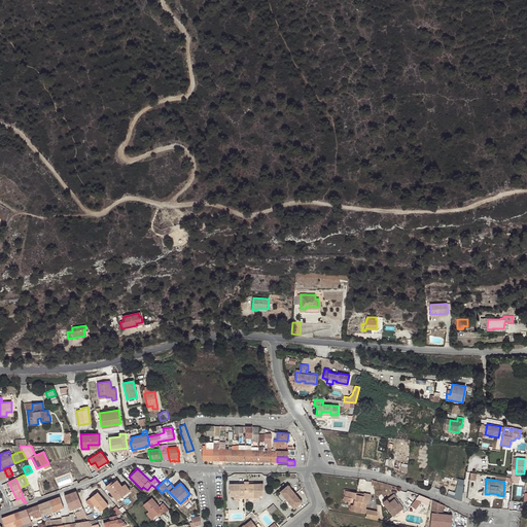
[(130,491),(126,484),(121,486),(117,480),(112,484),(111,482),(106,486),(116,500),(130,491)]
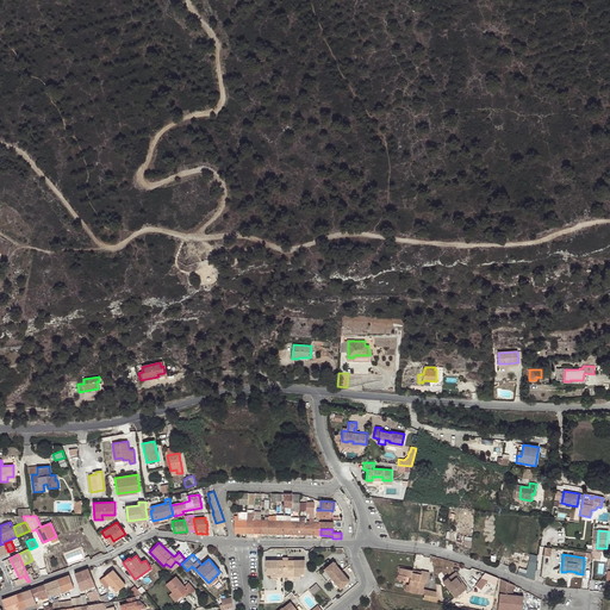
[(287,560),(287,558),(282,558),(282,560),(275,560),(266,560),(266,574),(271,574),(271,577),(277,577),(277,571),(282,571),(282,568),(287,567),(287,560)]
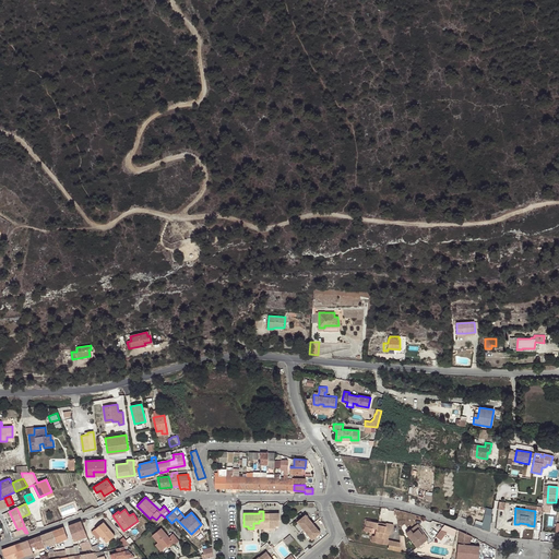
[(259,528),(264,528),(264,522),(269,522),(270,528),(275,528),(275,526),(280,526),(280,513),(271,513),(263,513),(263,520),(259,521),(259,523),(259,528)]
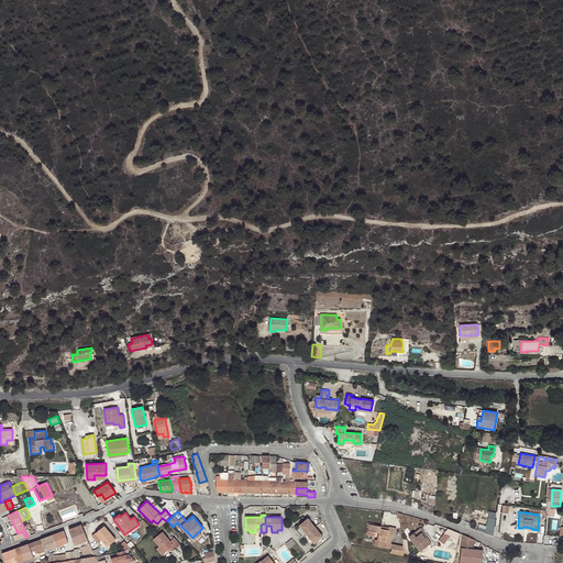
[(477,530),(494,533),(497,519),(488,517),(486,525),(479,523),(477,530)]
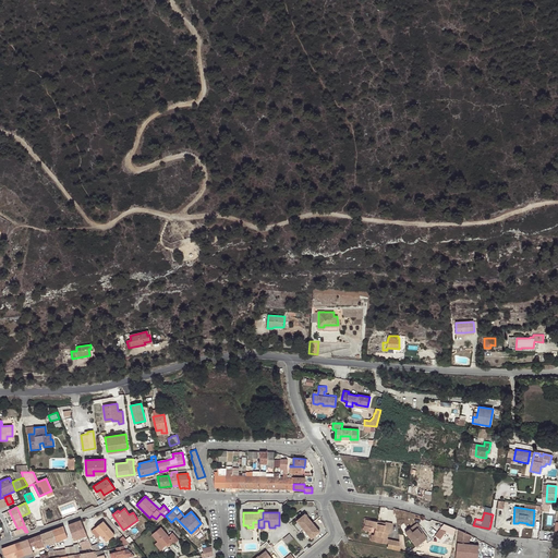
[(319,532),(304,513),(296,521),(311,538),(319,532)]
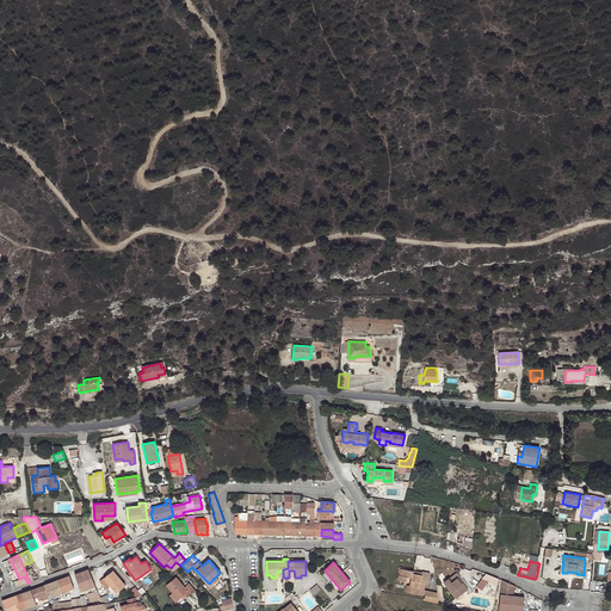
[(94,586),(88,569),(74,574),(80,590),(86,587),(87,590),(94,586)]
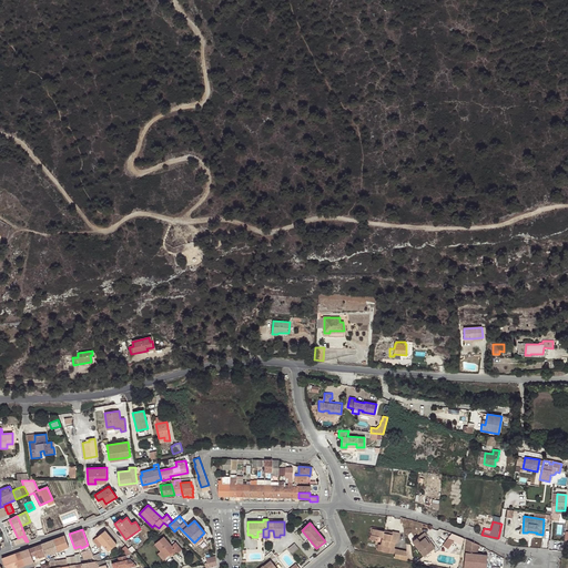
[(392,533),(392,535),(384,533),(384,531),(375,529),(374,536),(371,535),(371,539),(375,540),(377,540),(378,537),(383,537),(381,545),(378,545),(377,550),(393,554),(395,543),(397,543),(399,534),(392,533)]
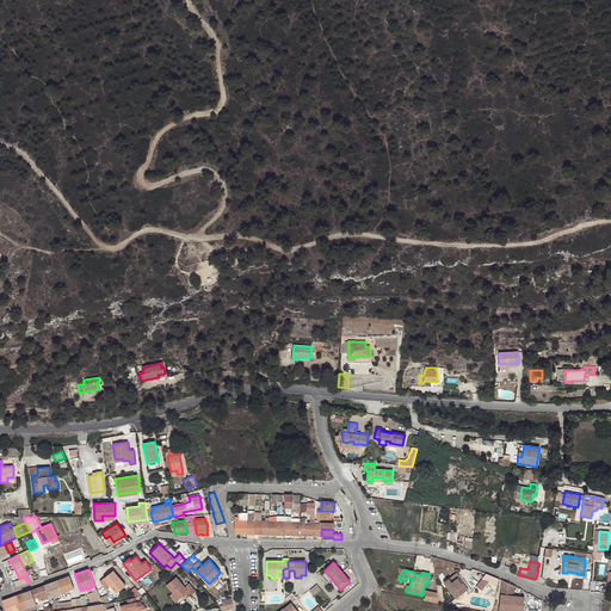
[(110,586),(113,590),(115,588),(117,592),(123,587),(122,586),(124,584),(112,571),(100,581),(106,588),(110,586)]
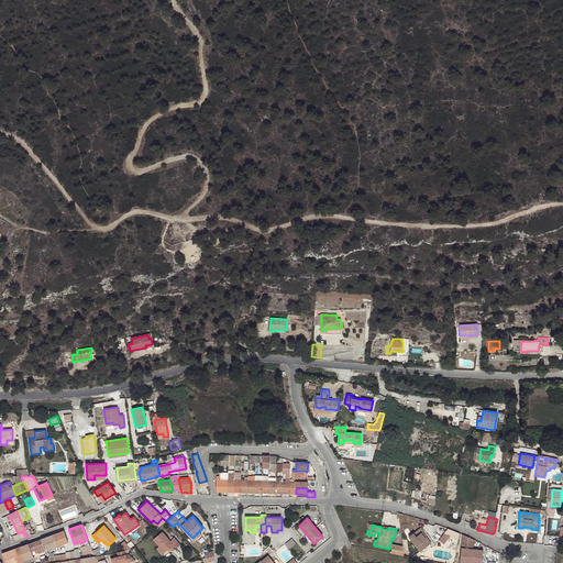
[(421,533),(423,531),(421,528),(408,537),(419,551),(430,544),(421,533)]
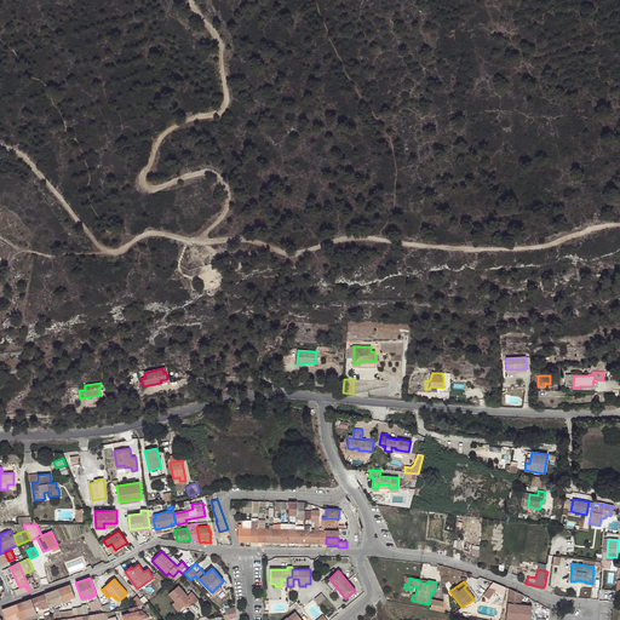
[(494,583),(492,581),(489,590),(505,596),(506,587),(494,583)]
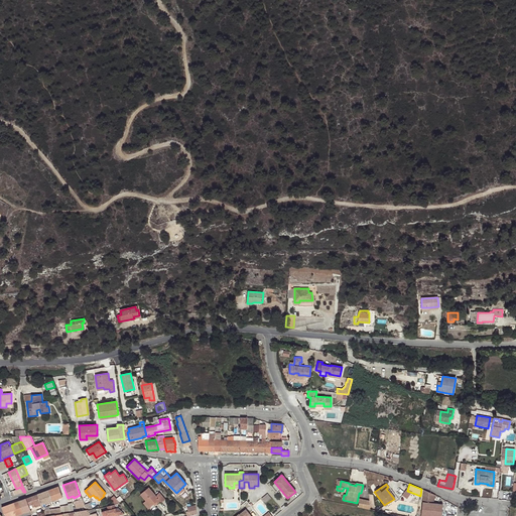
[(62,497),(58,487),(47,491),(51,501),(62,497)]
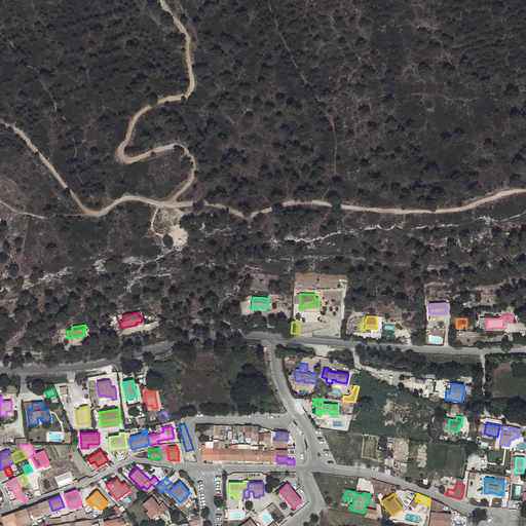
[(182,505),(188,499),(186,496),(180,502),(182,505)]
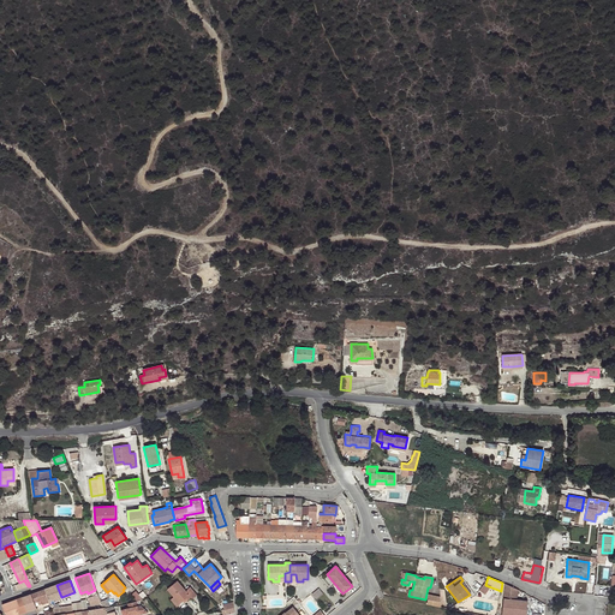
[(471,593),(463,580),(460,583),(470,595),(471,593)]
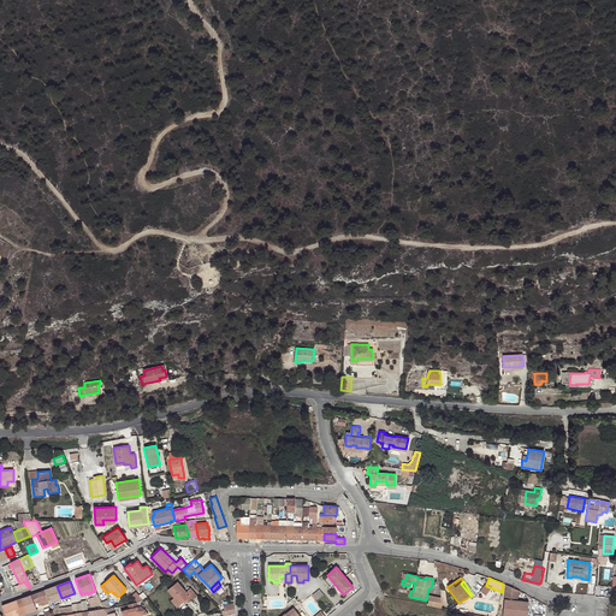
[(185,600),(188,602),(191,598),(193,599),(197,596),(190,588),(185,592),(178,582),(167,591),(173,598),(171,600),(177,608),(183,602),(185,600)]
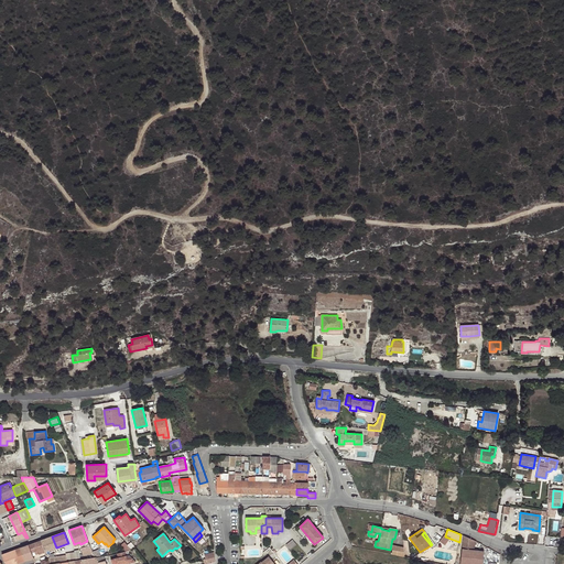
[(56,548),(52,537),(41,541),(45,551),(56,548)]
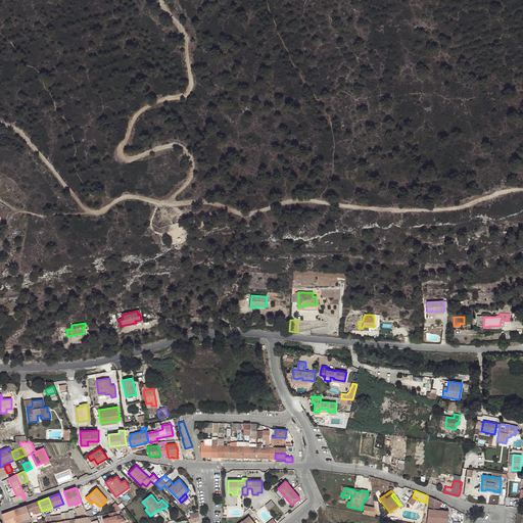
[(441,503),(430,497),(427,522),(429,522),(446,522),(448,511),(439,510),(441,503)]
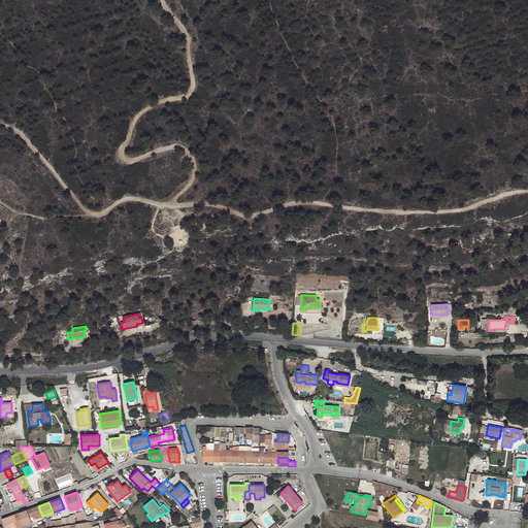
[(271,515),(278,509),(274,504),(268,509),(271,515)]
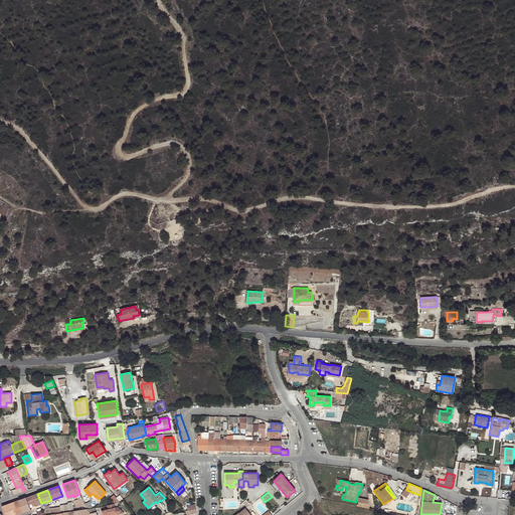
[(26,498),(28,504),(31,503),(32,506),(34,505),(35,505),(41,503),(37,494),(26,498)]
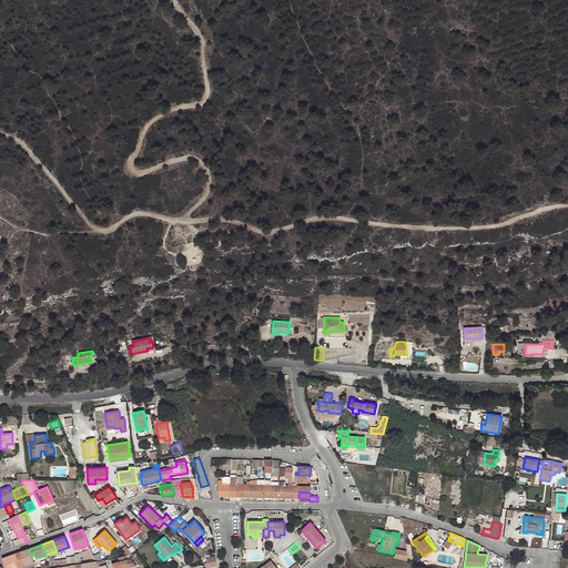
[(128,549),(125,546),(121,549),(125,555),(132,554),(128,549)]
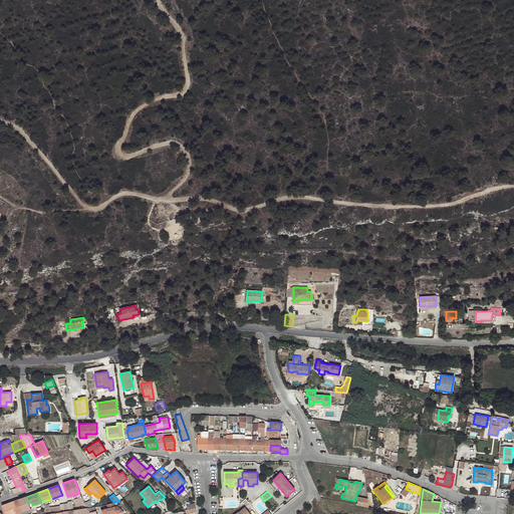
[(30,508),(28,503),(26,497),(12,502),(16,513),(30,508)]
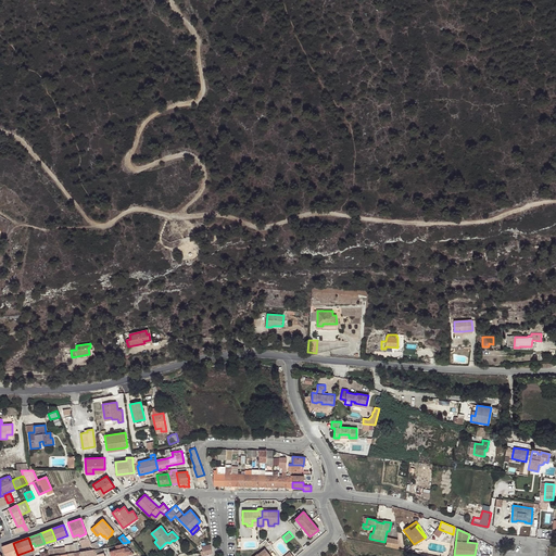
[(399,548),(397,540),(388,538),(386,546),(399,548)]
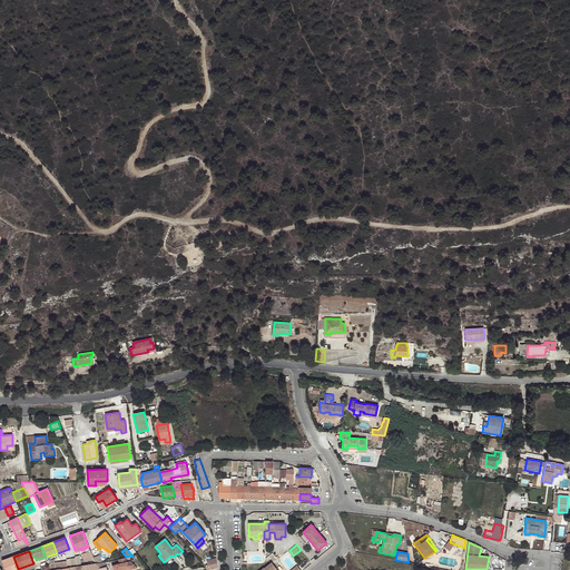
[(16,569),(18,569),(13,557),(2,560),(5,568),(6,569),(16,569)]
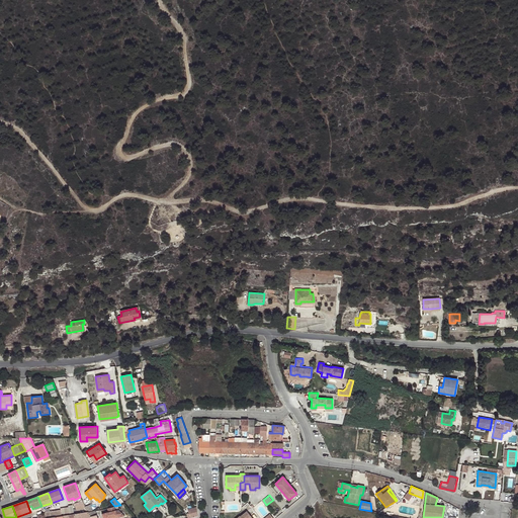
[(115,511),(114,507),(107,509),(107,512),(101,514),(102,517),(110,517),(112,517),(114,517),(124,516),(118,510),(115,511)]
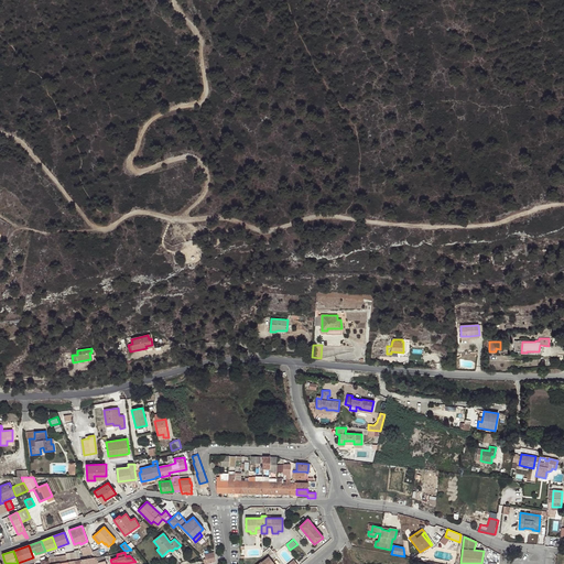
[(215,562),(214,552),(204,553),(205,559),(204,559),(204,563),(205,563),(208,563),(215,562)]
